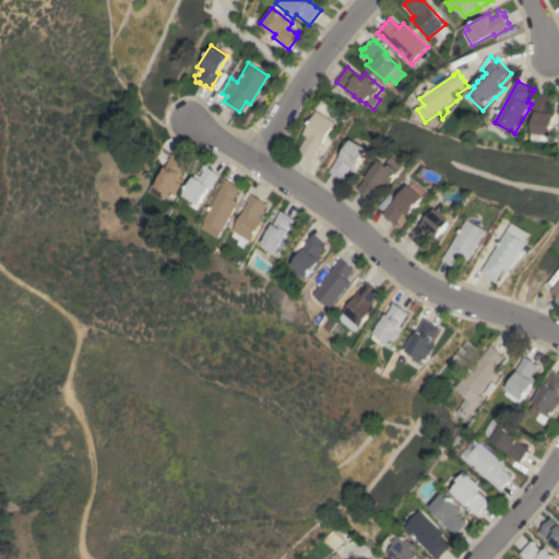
[(555,96),(558,100),(555,103),(554,109),(558,110),(556,135),(555,135),(555,141),(545,140),(544,141),(537,140),(536,139),(537,133),(536,133),(538,114),(536,114),(538,100),(537,100),(538,94),(554,96),(555,96)]
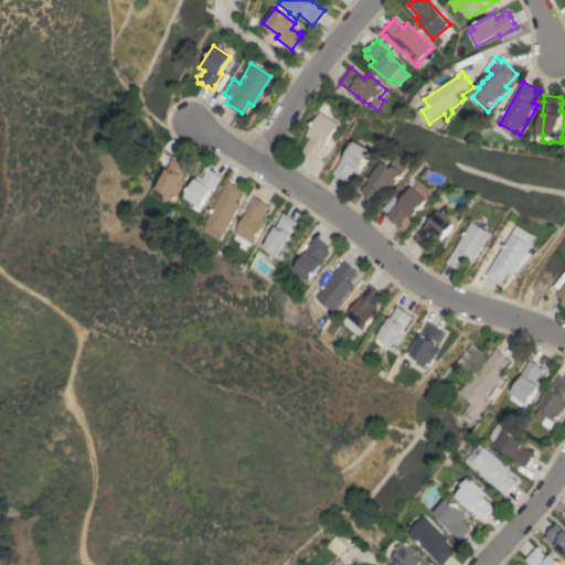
[(319,112),(338,124),(326,144),(319,156),(320,156),(317,161),(306,155),(306,153),(301,151),(309,138),(305,135),(319,112)]
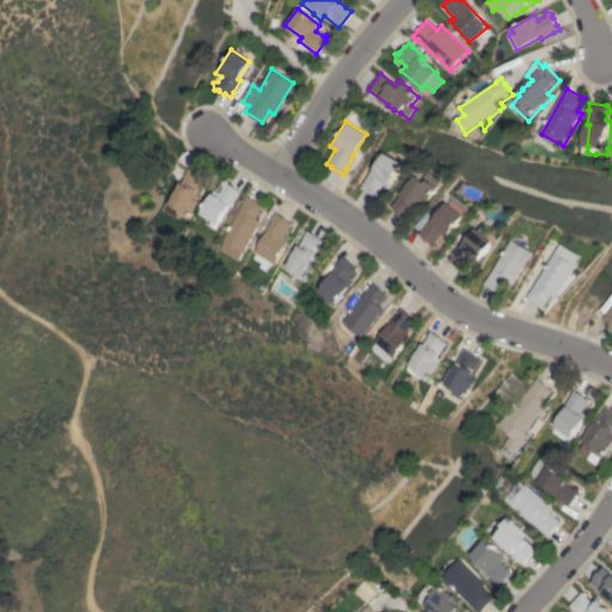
[(360,188),(363,182),(371,170),(373,171),(384,153),(402,163),(389,188),(383,184),(379,191),(380,195),(375,197),(375,196),(360,188)]
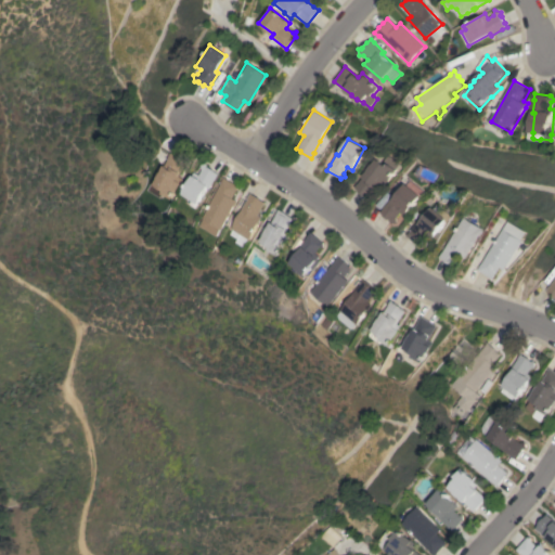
[(144,190),(149,182),(150,183),(153,178),(156,172),(157,172),(158,170),(158,169),(168,152),(184,162),(176,176),(181,179),(175,189),(173,189),(168,198),(159,194),(157,197),(144,190)]
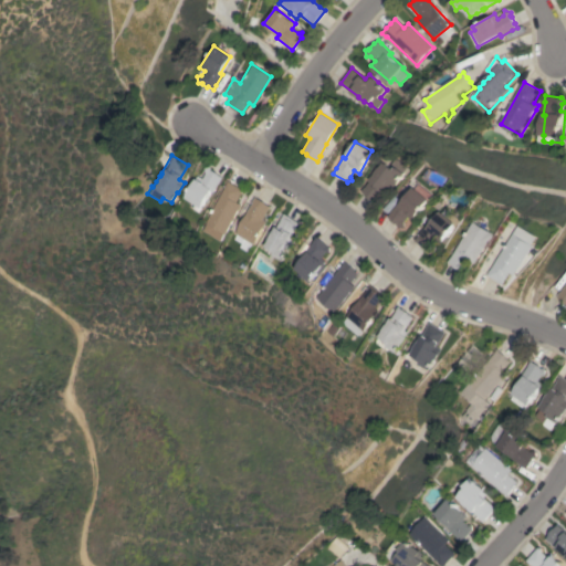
[(408,168),(397,182),(387,196),(384,194),(377,202),(371,198),(371,199),(365,195),(366,195),(360,190),(364,186),(365,187),(370,179),(366,176),(375,164),(378,167),(383,161),(389,166),(395,158),(408,168)]
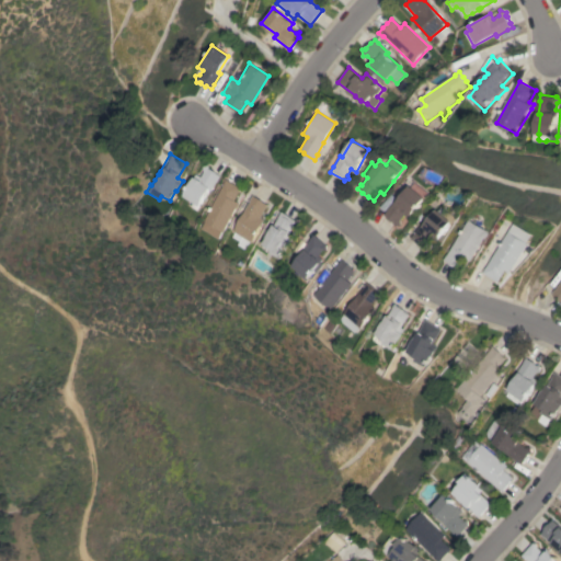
[(181,196),(193,174),(198,176),(202,171),(201,167),(207,164),(208,168),(209,169),(209,168),(216,172),(215,172),(219,175),(216,181),(209,191),(207,190),(197,206),(181,196)]
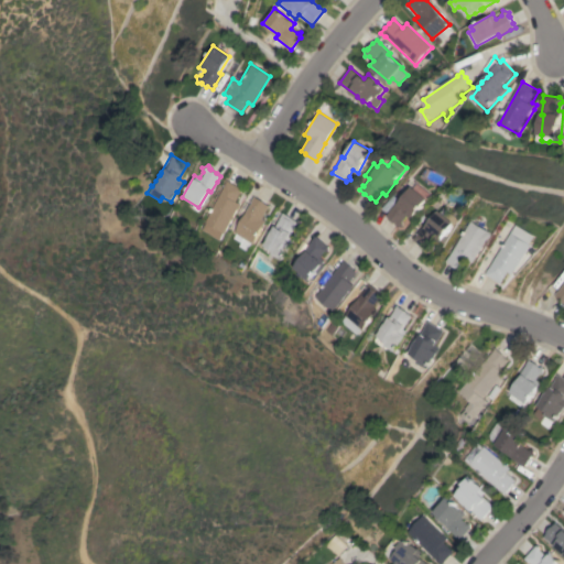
[(223,186),(221,186),(226,180),(241,190),(235,201),(239,204),(236,209),(221,232),(220,232),(216,239),(198,229),(203,221),(202,221),(223,186)]
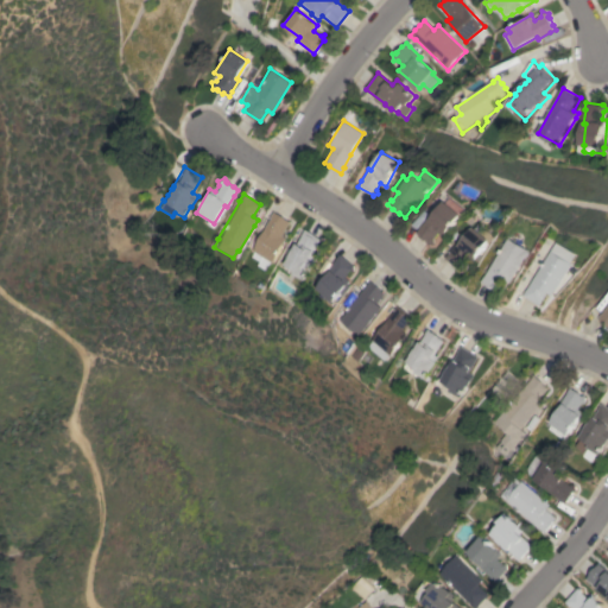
[(428,216),(430,217),(443,201),(445,203),(449,197),(463,209),(447,230),(448,230),(443,236),(438,233),(435,238),(435,244),(428,245),(428,240),(426,240),(425,240),(419,235),(420,235),(416,232),(428,216)]
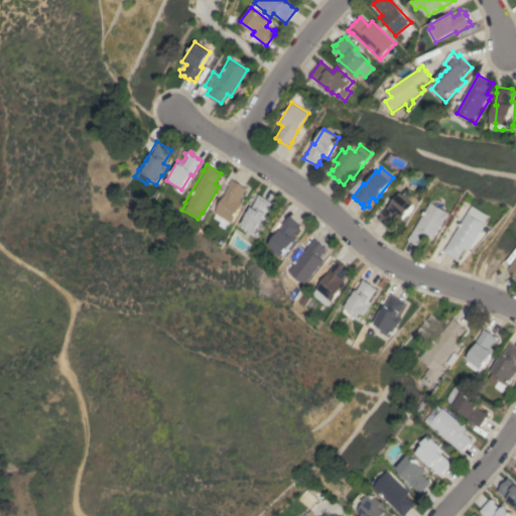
[(238,200),(242,203),(230,223),(228,222),(229,221),(215,213),(214,214),(213,213),(230,183),(229,183),(232,179),(236,181),(242,184),(242,185),(246,187),(238,200)]
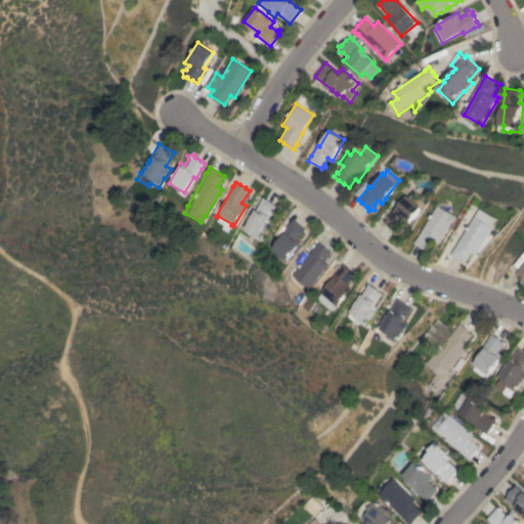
[(383,222),(387,217),(395,208),(397,209),(407,195),(408,197),(411,192),(425,202),(407,225),(403,222),(399,227),(399,231),(395,231),(383,222)]
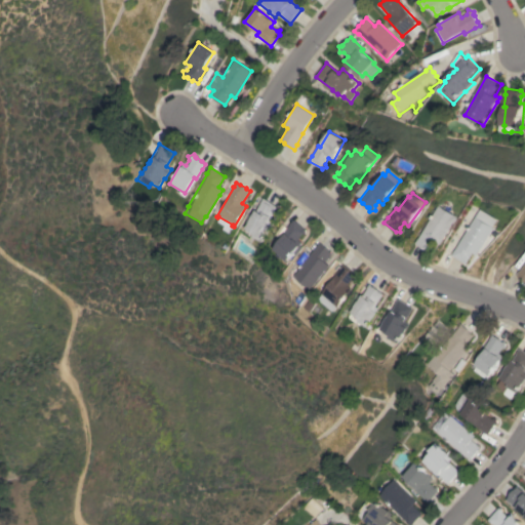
[(248,223),(247,221),(263,197),(278,207),(270,220),(274,223),(261,242),(252,236),(254,234),(245,228),(248,223)]
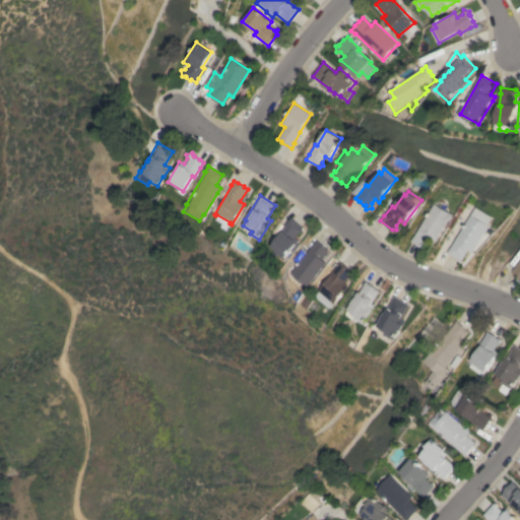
[(434,203),(452,214),(439,238),(437,242),(432,239),(426,249),(421,246),(421,247),(415,244),(415,243),(411,241),(413,236),(414,237),(434,203)]
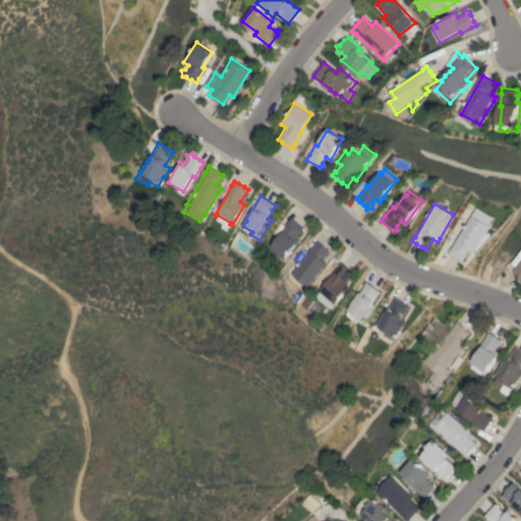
[(451,248),(470,215),(474,208),(491,217),(487,225),(489,226),(475,249),(472,252),(469,250),(463,262),(448,252),(451,248)]
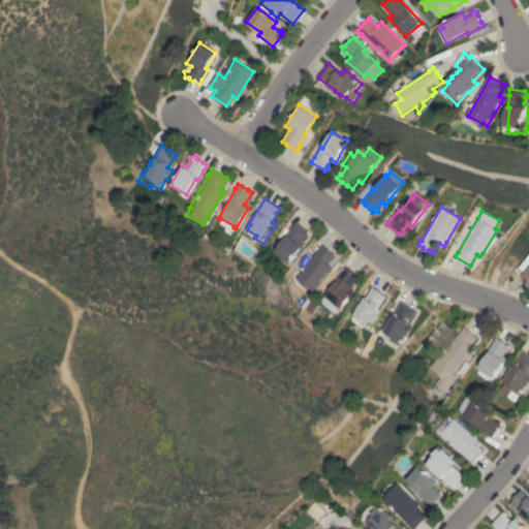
[(301,241),(305,244),(302,247),(305,249),(298,256),(296,254),(288,262),(274,250),(287,236),(285,234),(292,225),(291,225),(296,220),(307,230),(308,230),(308,235),(306,235),(301,241)]
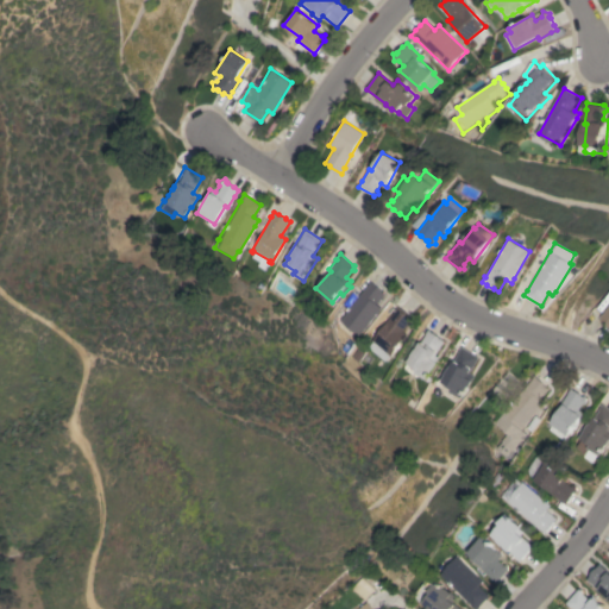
[(366,287),(365,286),(370,281),(372,282),(374,282),(382,289),(382,290),(385,293),(377,303),(382,308),(378,313),(377,313),(358,336),(339,320),(366,287)]
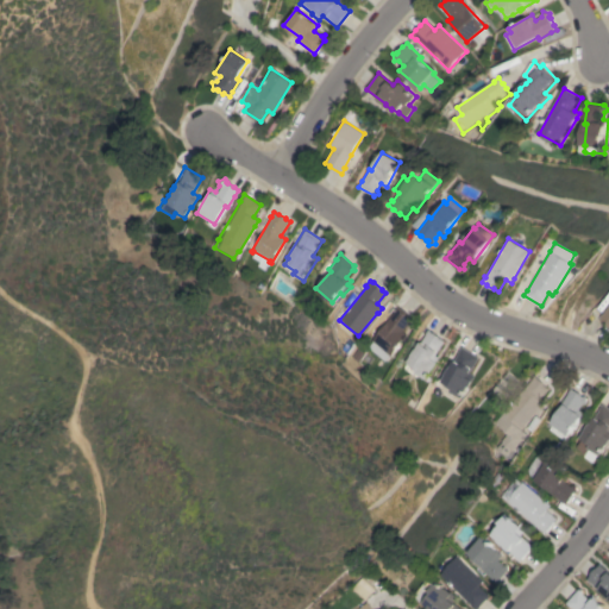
[(608,326),(608,303),(598,320),(608,326)]
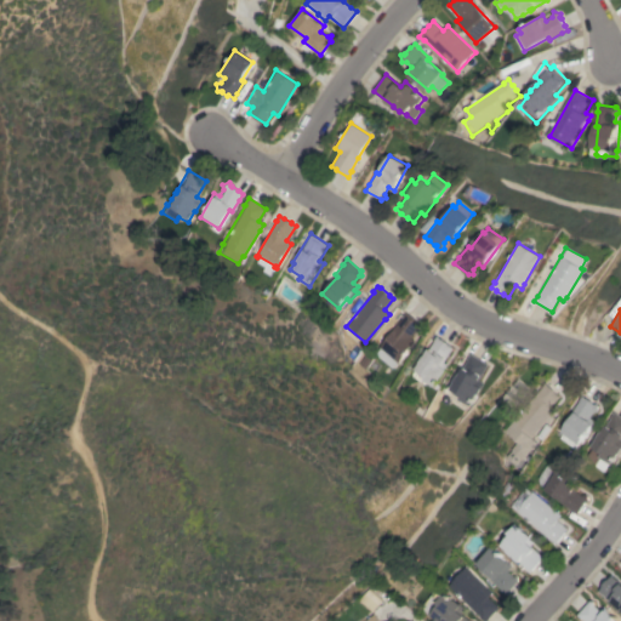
[(392,369),(375,354),(379,349),(377,348),(403,317),(403,315),(406,312),(411,315),(417,319),(416,320),(421,324),(410,337),(415,341),(397,363),(396,363),(392,369)]
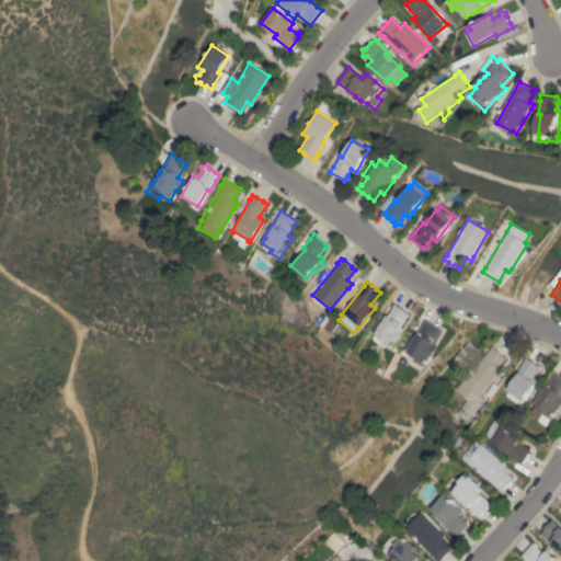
[(401,327),(404,329),(402,333),(403,334),(399,341),(398,340),(392,350),(382,343),(385,341),(375,333),(378,328),(382,321),(385,319),(384,319),(387,315),(388,315),(392,308),(395,304),(400,307),(400,306),(405,310),(410,313),(401,327)]
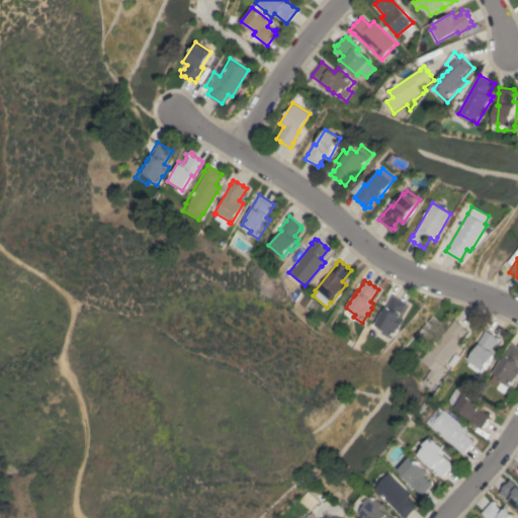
[(408,304),(400,317),(405,320),(399,329),(398,329),(392,338),(383,333),(385,330),(375,325),(378,320),(377,319),(381,312),(382,313),(393,294),(408,304)]
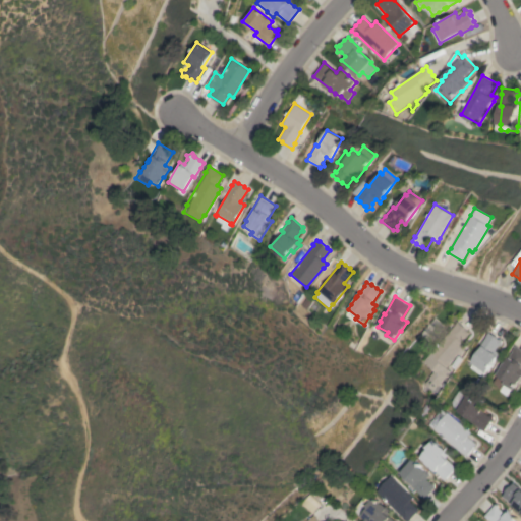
[(455,325),(458,322),(462,326),(462,325),(466,328),(466,329),(470,333),(463,341),(466,345),(446,367),(451,371),(438,386),(437,385),(432,390),(424,383),(429,378),(428,377),(433,370),(423,360),(455,325)]
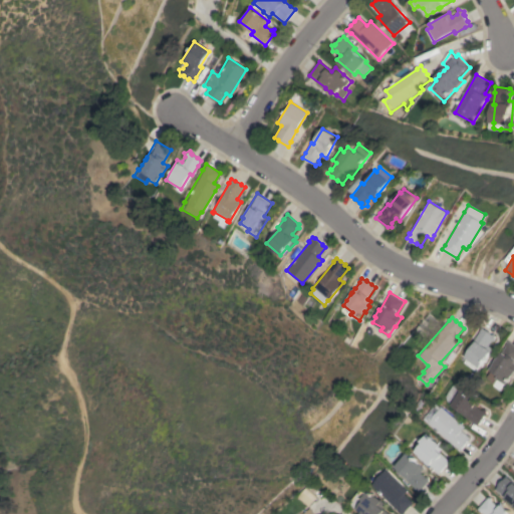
[(489,345),(493,348),(480,367),(465,357),(475,342),(473,341),(480,331),(482,327),(486,330),(487,329),(492,333),(491,333),(492,334),(495,333),(496,340),(492,341),(489,345)]
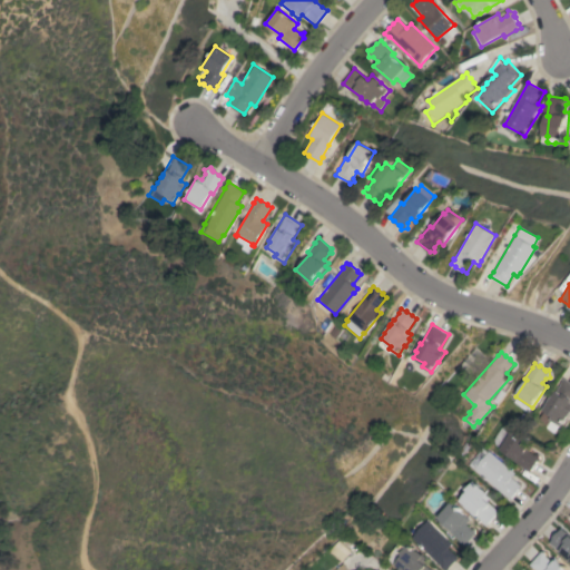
[(544,411),(543,410),(547,403),(551,396),(551,397),(564,377),(569,381),(569,413),(561,426),(552,420),(547,426),(546,425),(543,422),(540,420),(540,418),(544,411)]
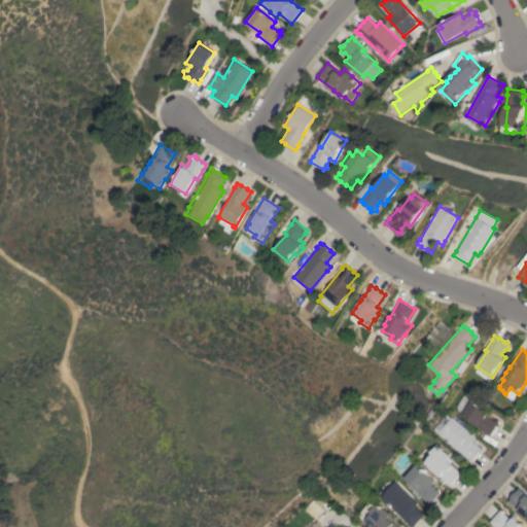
[(498,419),(500,425),(496,426),(495,427),(496,428),(492,433),(492,432),(489,436),(485,434),(486,433),(476,427),(477,424),(462,415),(472,399),(492,413),(489,417),(494,420),(498,419)]
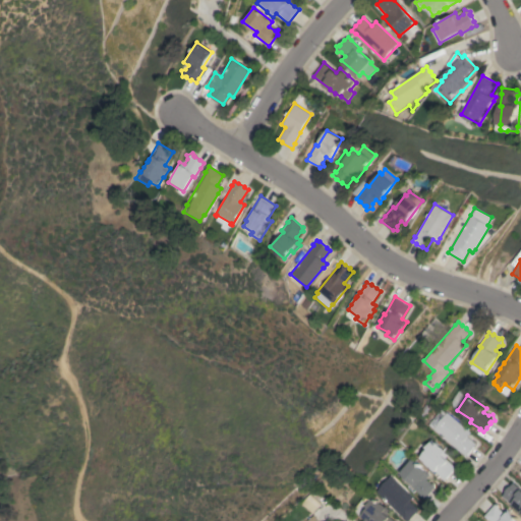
[(446,412),(467,429),(470,432),(467,436),(476,444),(473,448),(469,453),(465,457),(461,454),(462,453),(427,424),(440,409),(445,413),(446,412)]
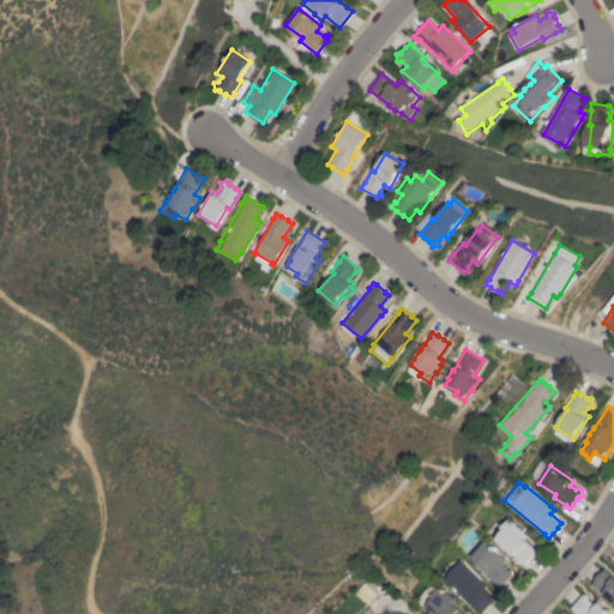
[(504,529),(501,527),(509,518),(518,527),(524,531),(523,533),(528,536),(524,540),(537,551),(533,555),(534,557),(528,563),(528,561),(523,566),(518,563),(519,561),(506,551),(505,551),(499,545),(500,545),(494,540),(504,529)]
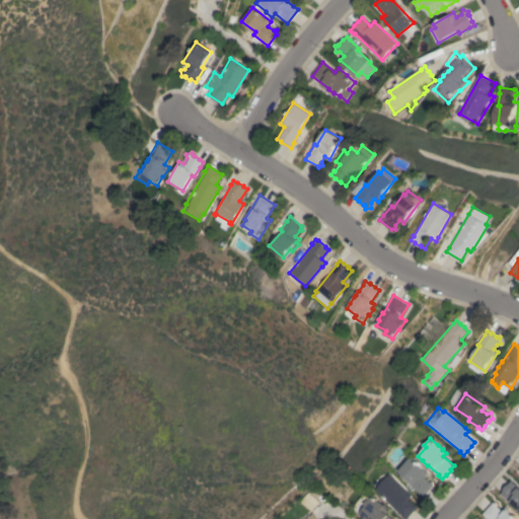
[(422,497),(418,493),(409,485),(411,483),(397,470),(410,456),(427,473),(424,476),(429,482),(432,482),(433,486),(422,497)]
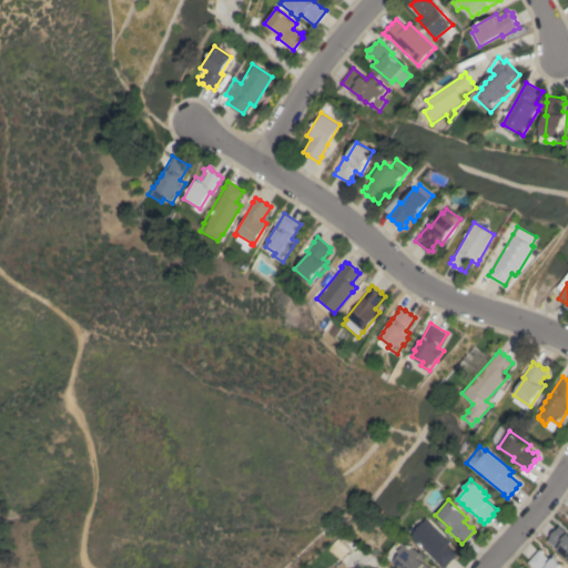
[(446,539),(446,538),(449,541),(446,546),(456,555),(443,567),(442,567),(438,565),(439,565),(408,536),(424,519),(446,539)]
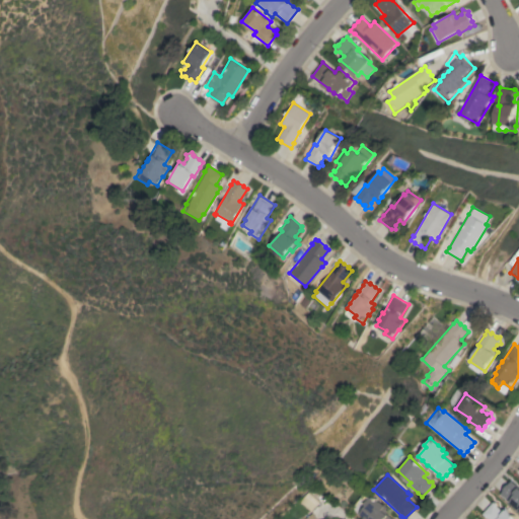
[(518,508),(517,507),(515,505),(511,502),(512,502),(506,497),(505,497),(501,494),(505,490),(504,490),(508,485),(509,485),(512,480),(518,486),(518,508)]
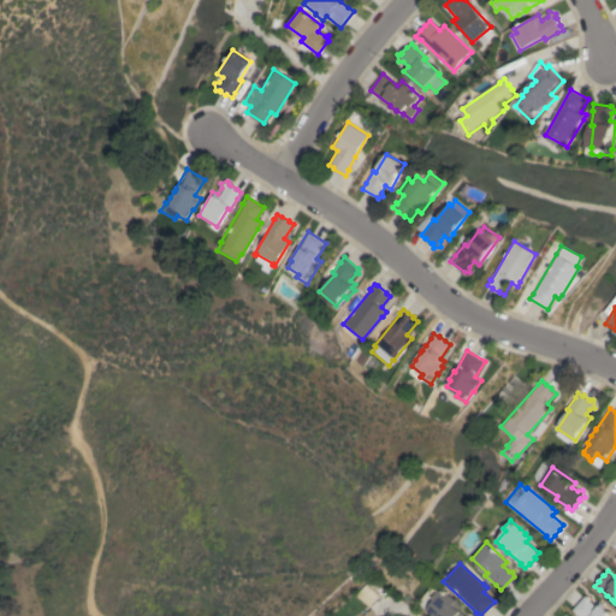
[(433,615),(416,603),(432,582),(449,596),(450,596),(461,604),(457,609),(466,615),(433,615)]
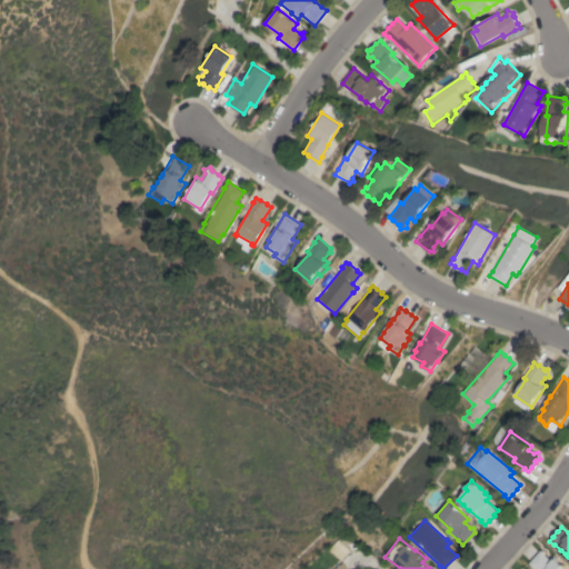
[(568,568),(537,568),(535,567),(530,563),(541,551),(541,550),(546,550),(546,555),(551,559),(556,555),(568,568)]
